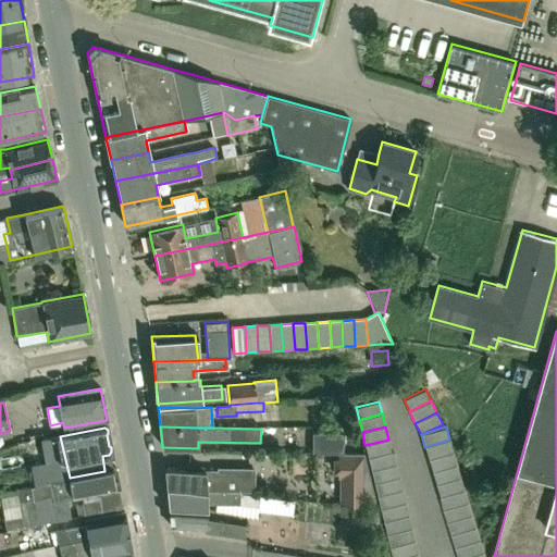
[(311,434),(311,454),(339,454),(342,454),(343,435),(311,434)]
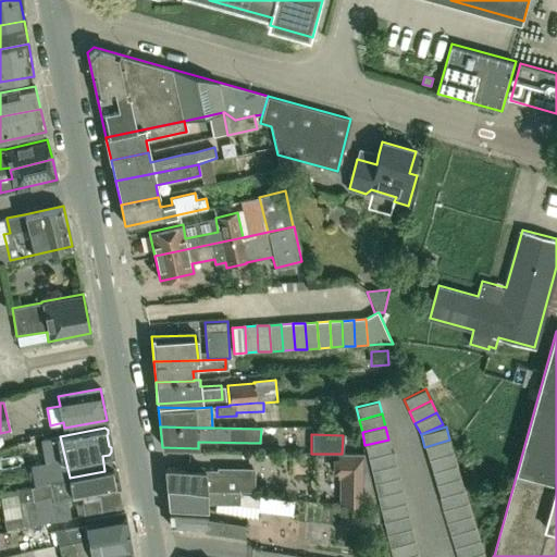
[(368,458),(392,453),(388,440),(364,445),(368,458)]
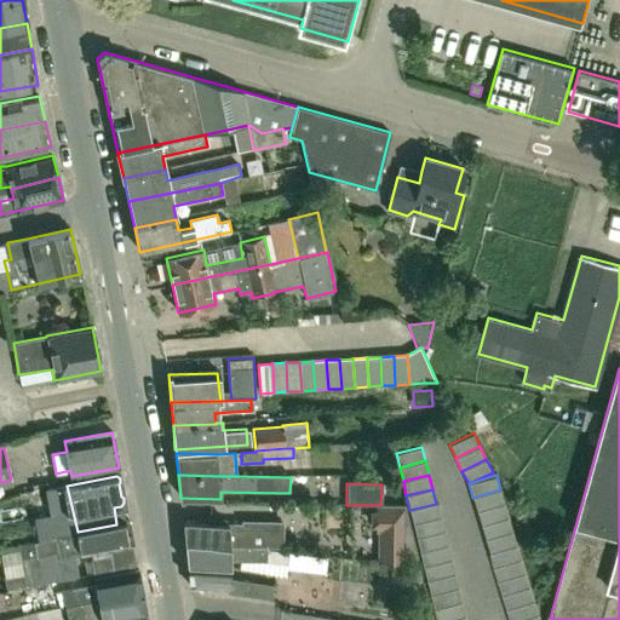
[(477,511),(505,503),(500,489),(472,498),(477,511)]
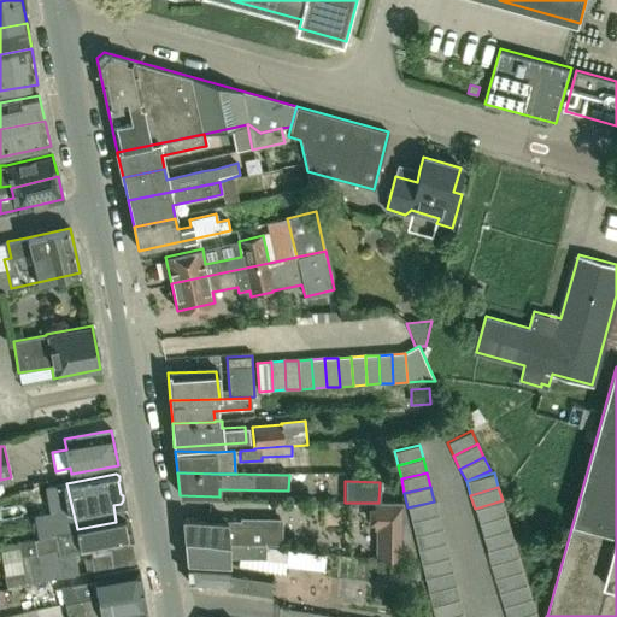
[(436,500),(434,501),(407,507),(411,521),(439,515),(436,500)]
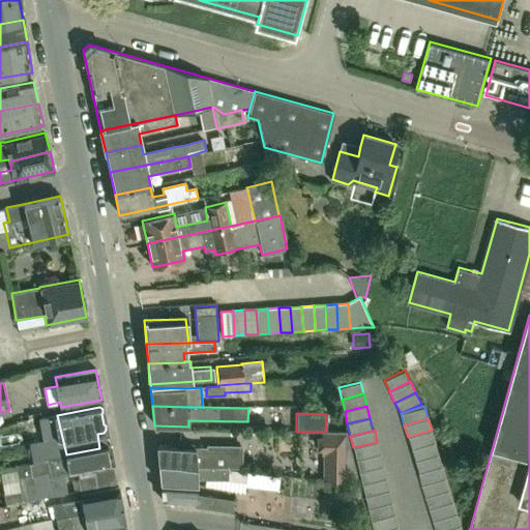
[(432,430),(408,437),(411,449),(435,442),(432,430)]
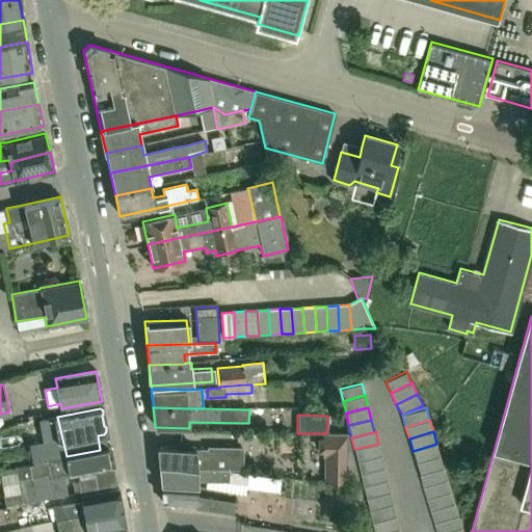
[(323,456),(323,458),(323,483),(356,483),(345,434),(323,434),(323,436),(321,436),(321,456),(323,456)]
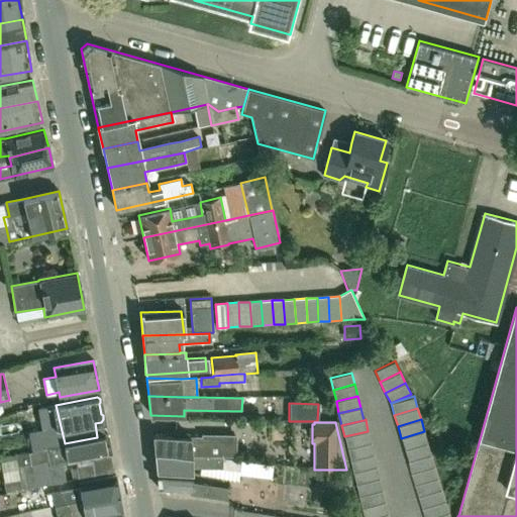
[(368,431),(344,436),(347,448),(371,443),(368,431)]
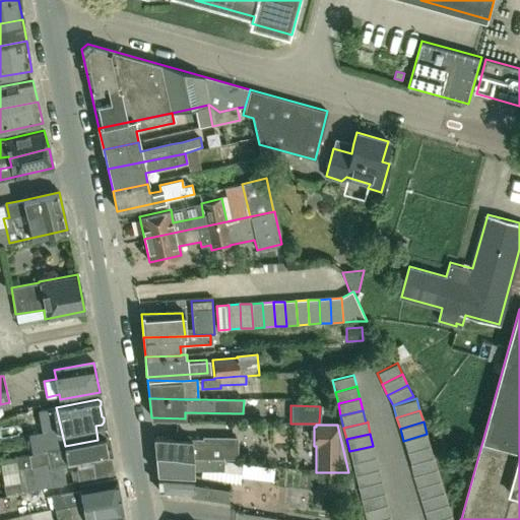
[(403,441),(407,452),(431,445),(427,434),(403,441)]
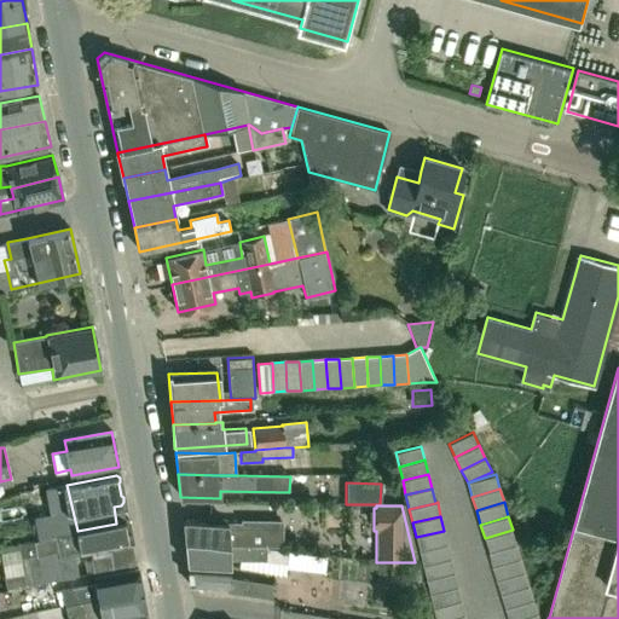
[(183,520),(185,542),(259,550),(259,548),(283,548),(284,522),(239,521),(239,525),(227,524),(183,520)]
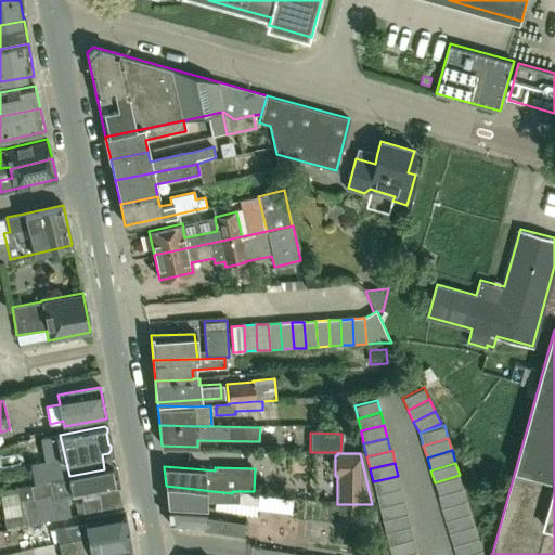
[(49,480),(24,487),(24,488),(18,489),(26,525),(56,518),(53,500),(119,487),(115,467),(104,469),(69,476),(49,480)]
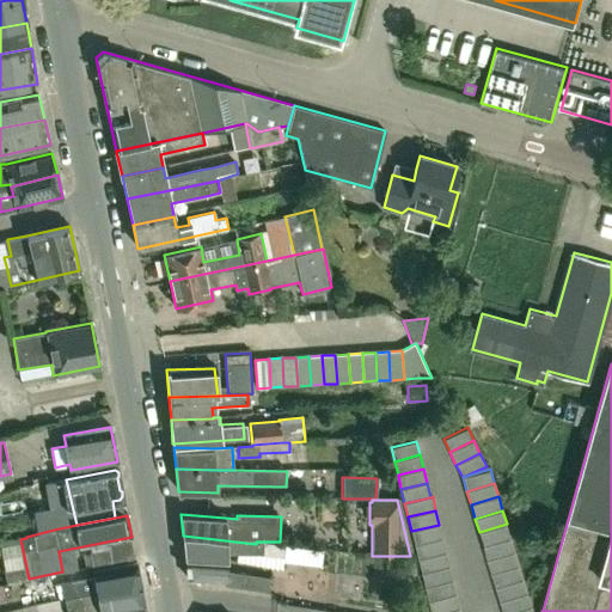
[(507,524),(479,532),(483,546),(510,538),(507,524)]
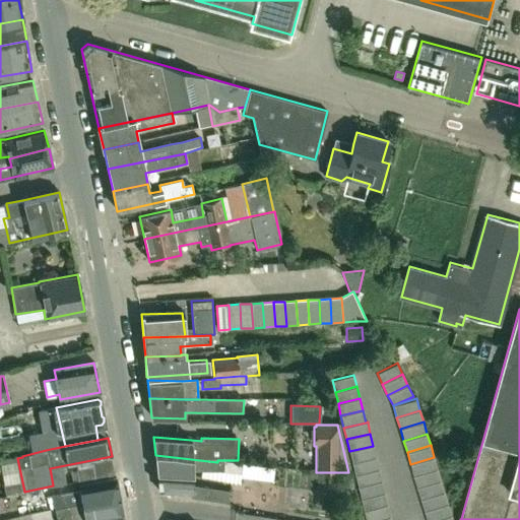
[(373,446),(349,451),(352,463),(376,457),(373,446)]
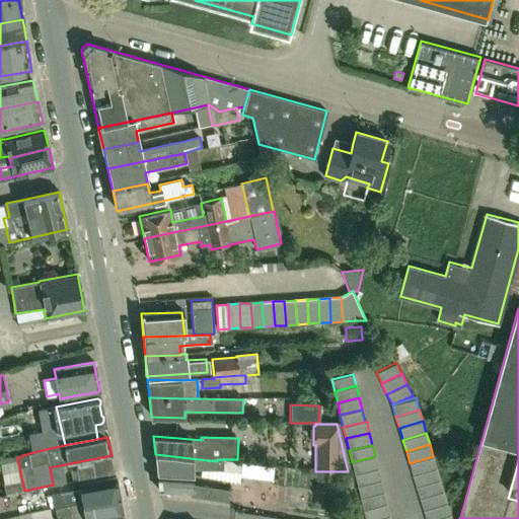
[(192,469),(218,470),(239,472),(238,476),(255,478),(257,465),(217,461),(155,454),(157,472),(192,477),(192,469)]
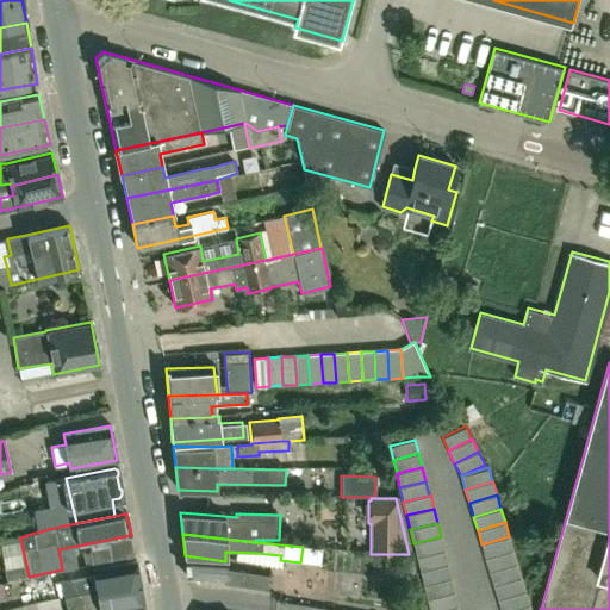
[(417,558),(444,551),(441,536),(414,543),(417,558)]
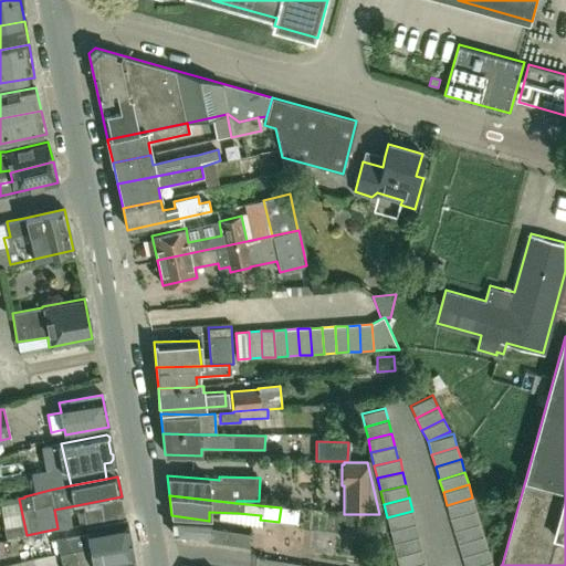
[(472,498),(447,505),(451,517),(477,510),(472,498)]
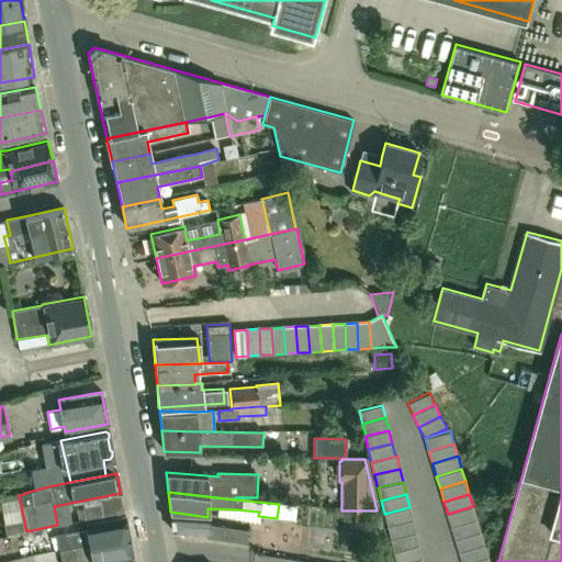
[(473,506),(448,514),(451,527),(476,519),(473,506)]
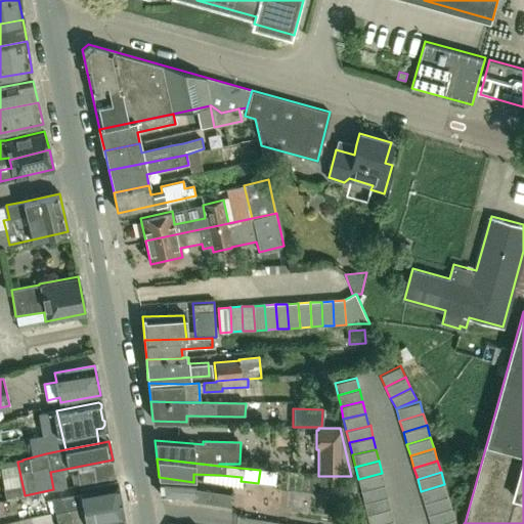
[(360,490),(385,485),(382,473),(358,479),(360,490)]
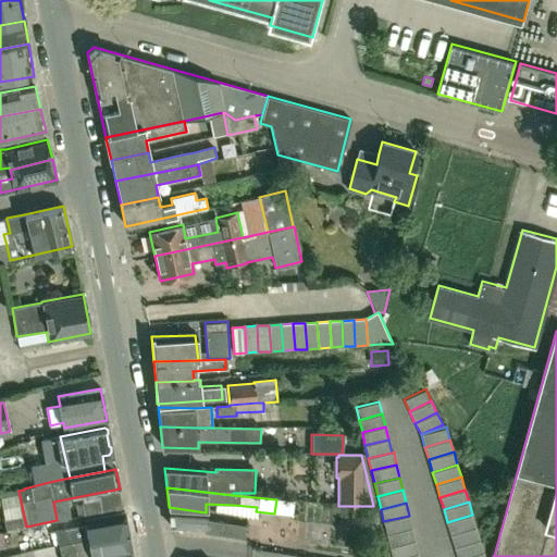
[(169,507),(171,525),(203,529),(203,533),(244,539),(245,527),(205,520),(206,512),(169,507)]
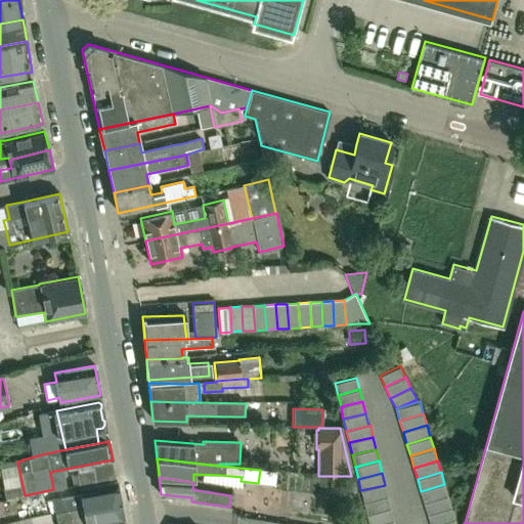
[(120,499),(117,481),(80,488),(80,492),(53,497),(55,513),(120,499)]
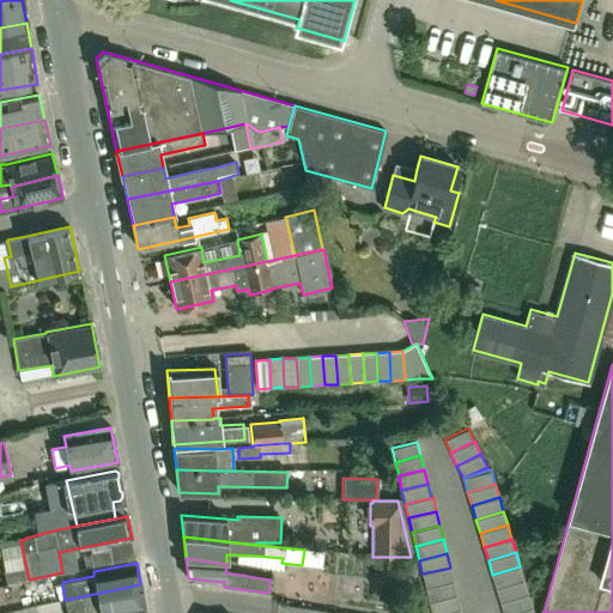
[(520,566),(492,575),(497,588),(525,580),(520,566)]
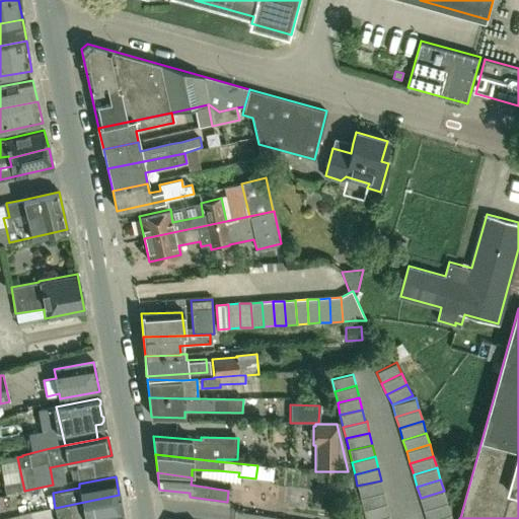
[(381,480),(357,486),(360,498),(383,492),(381,480)]
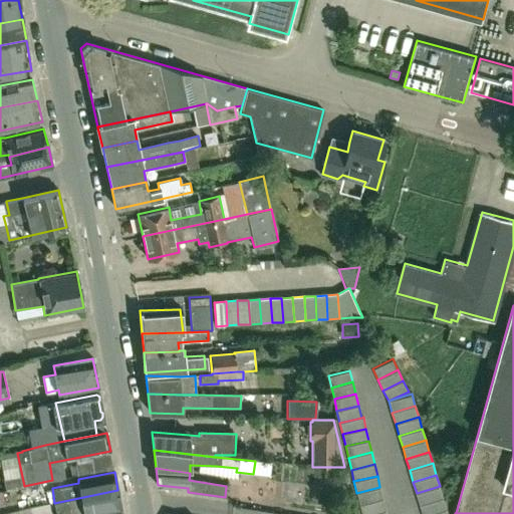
[(421,505),(444,498),(440,486),(417,493),(421,505)]
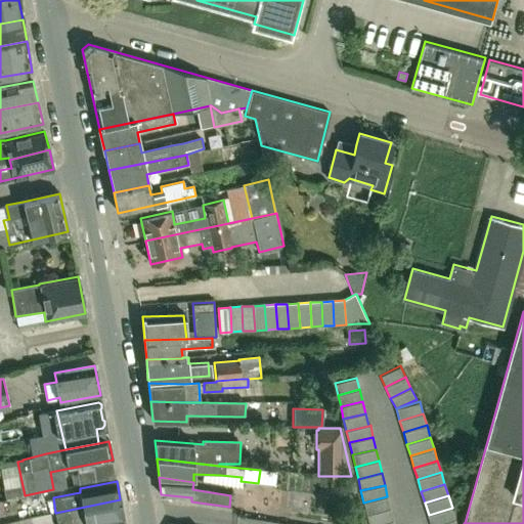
[(366,515),(390,509),(387,496),(363,503),(366,515)]
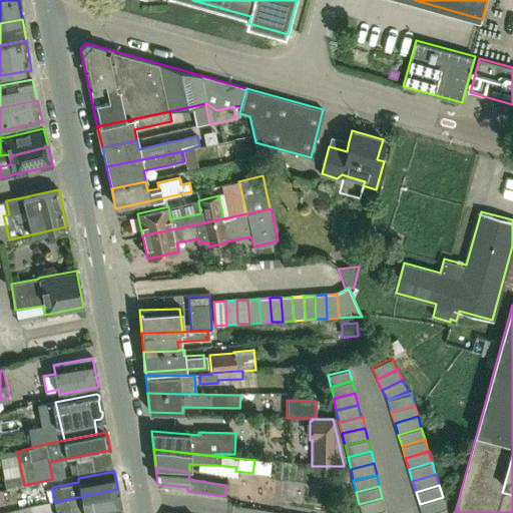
[(94,512),(121,508),(117,489),(54,502),(56,512),(94,512)]
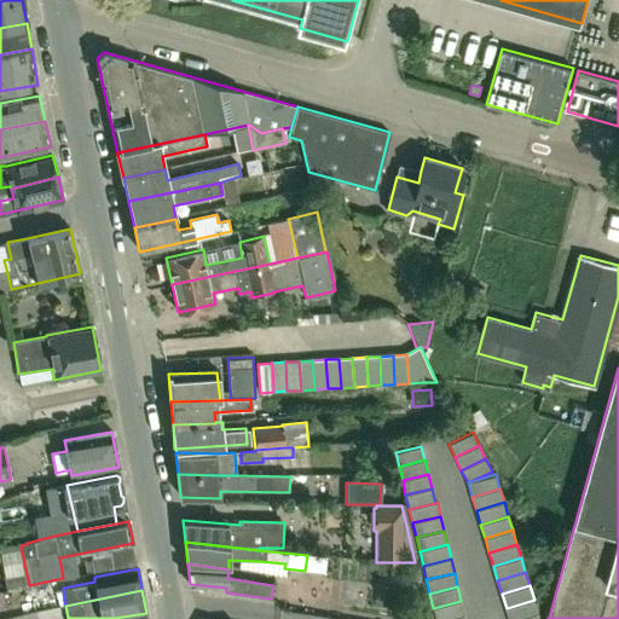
[(534,600),(507,608),(509,618),(519,618),(538,613),(534,600)]
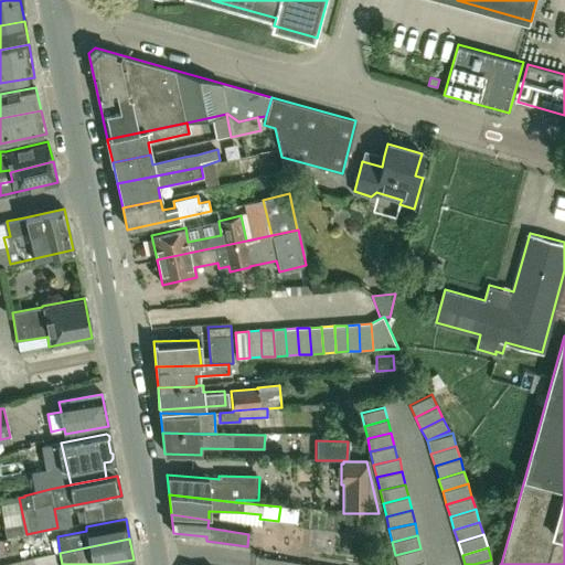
[(397,564),(408,564),(424,562),(420,548),(395,555),(397,564)]
